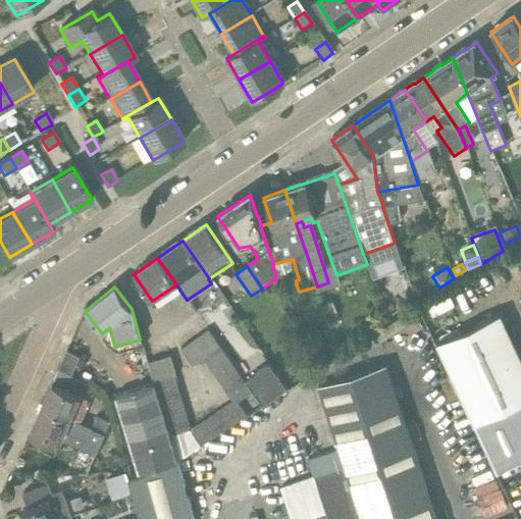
[(520,463),(520,362),(502,322),(437,352),(496,475),(520,463)]
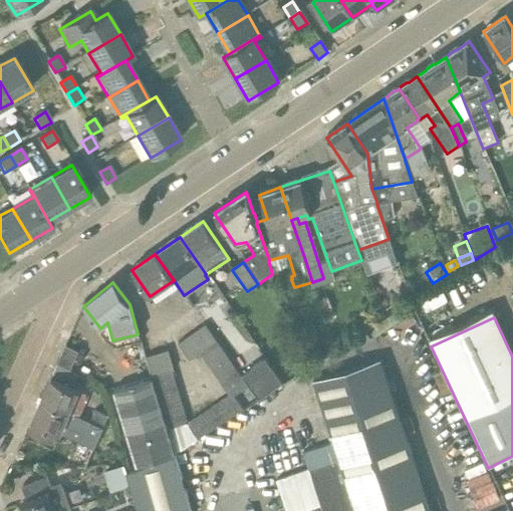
[(208,349),(217,342),(206,326),(197,332),(208,349)]
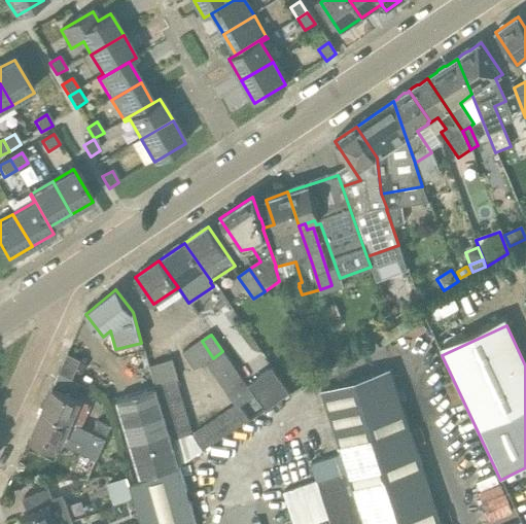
[(204,363),(213,358),(202,341),(193,347),(204,364),(204,363)]
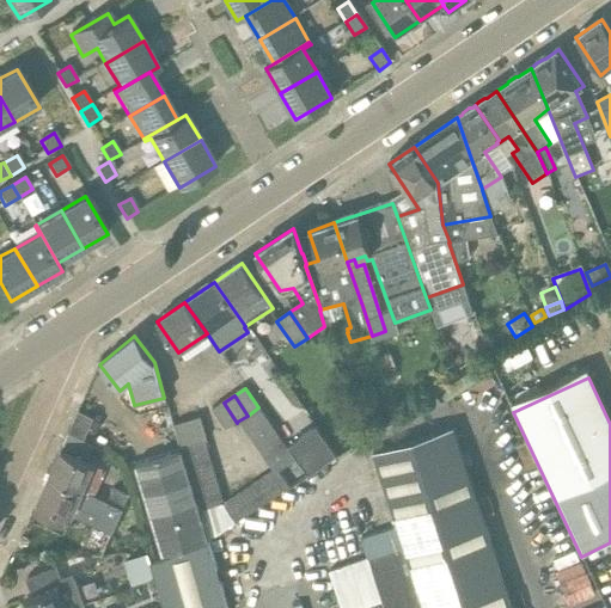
[(225,430),(237,423),(224,403),(212,411),(225,430)]
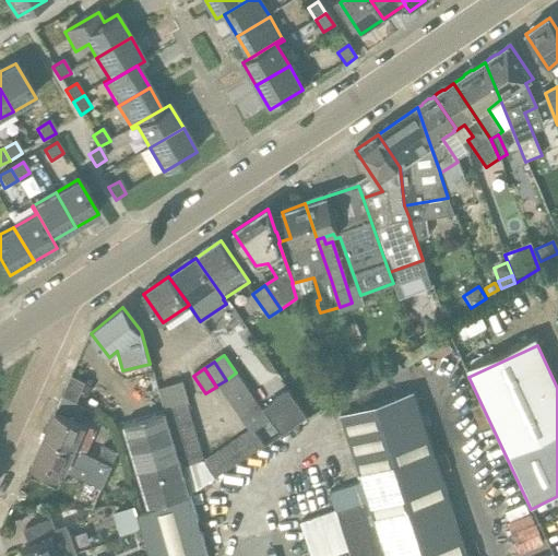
[(223,395),(242,382),(236,373),(226,380),(216,386),(223,395)]
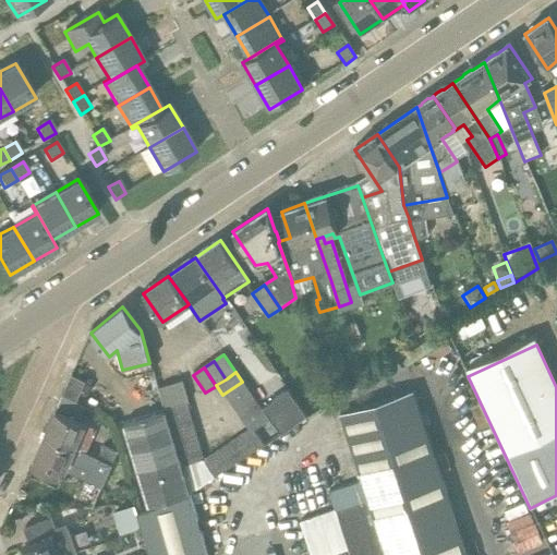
[(83,384),(70,377),(61,397),(74,402),(83,384)]
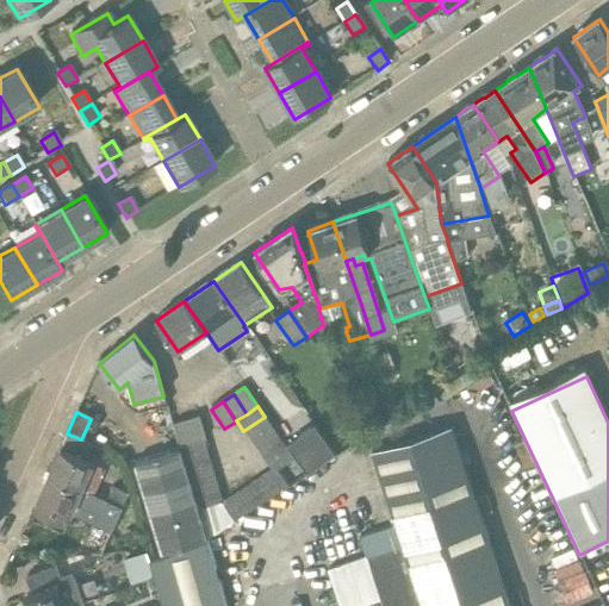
[(250,441),(272,426),(265,417),(243,431),(250,441)]
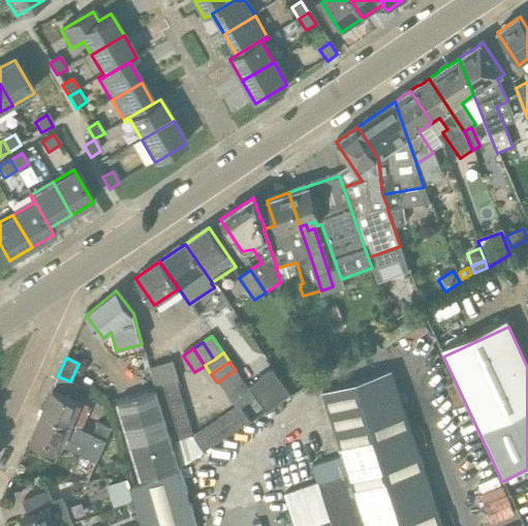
[(167,389),(178,385),(172,363),(161,366),(167,389)]
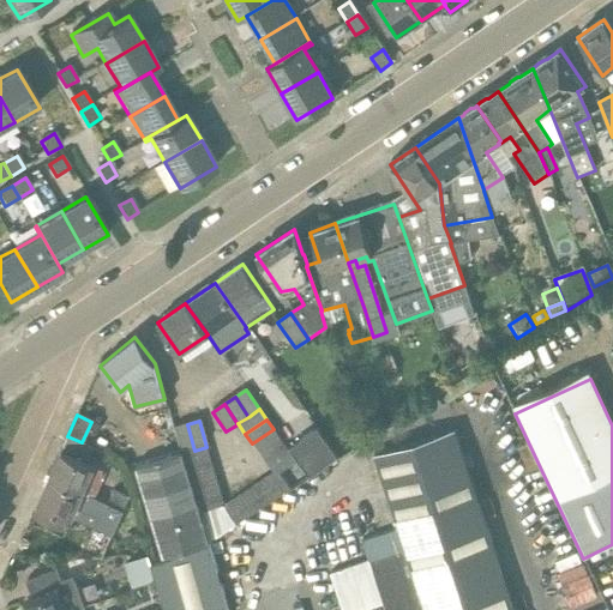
[(182,454),(194,451),(187,424),(175,428),(182,454)]
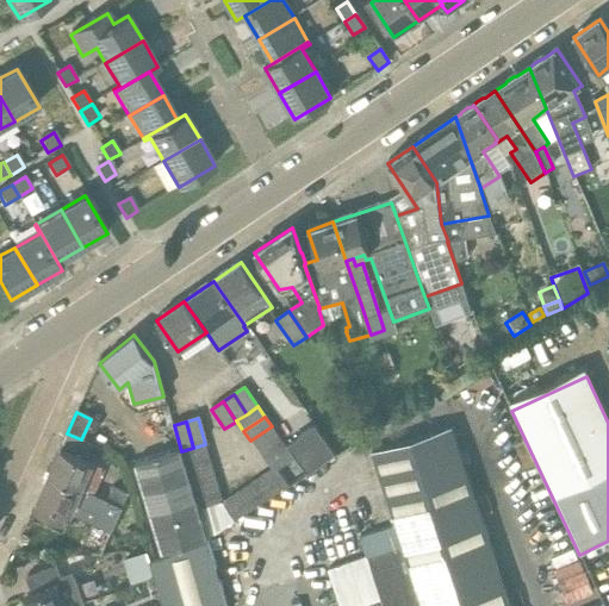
[(258,451),(278,437),(272,426),(250,441),(258,451)]
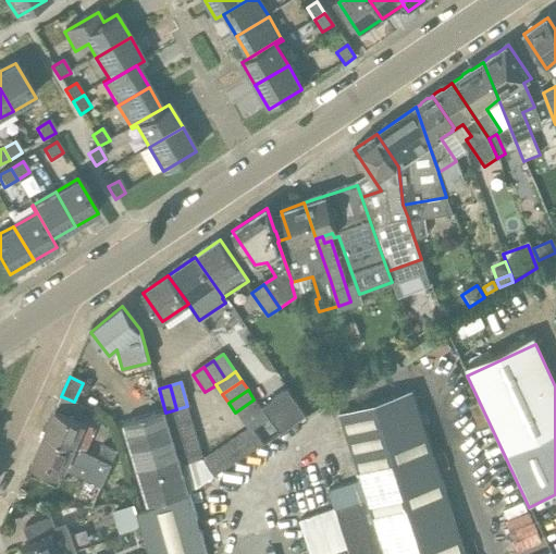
[(340,553),(347,551),(347,553),(467,553),(411,391),(391,398),(338,415),(360,483),(328,492),(334,511),(299,522),(309,553),(340,553)]
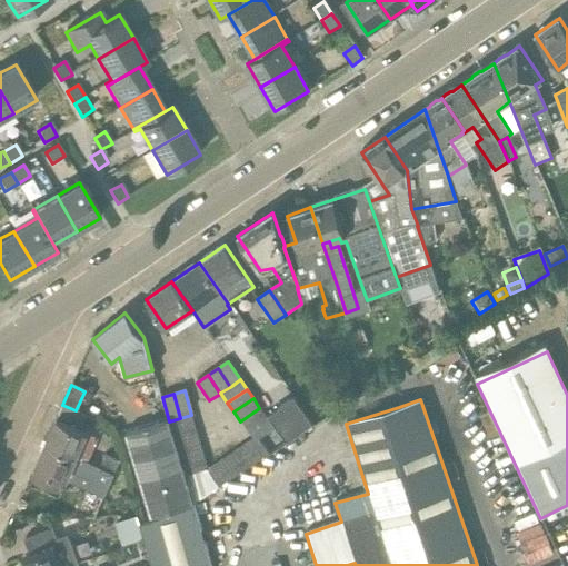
[(314,425),(296,400),(270,418),(288,444),(314,425)]
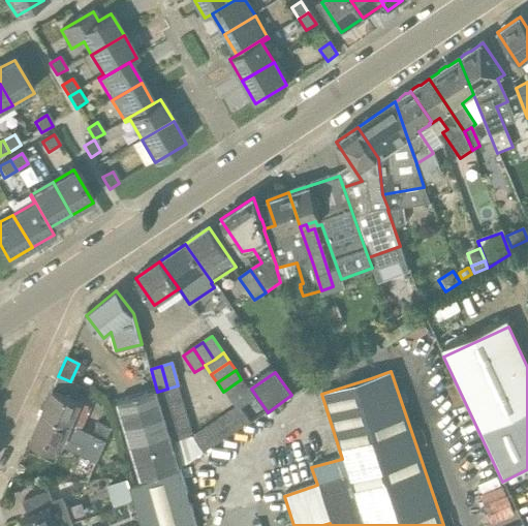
[(228,400),(247,388),(241,379),(223,392),(228,400)]
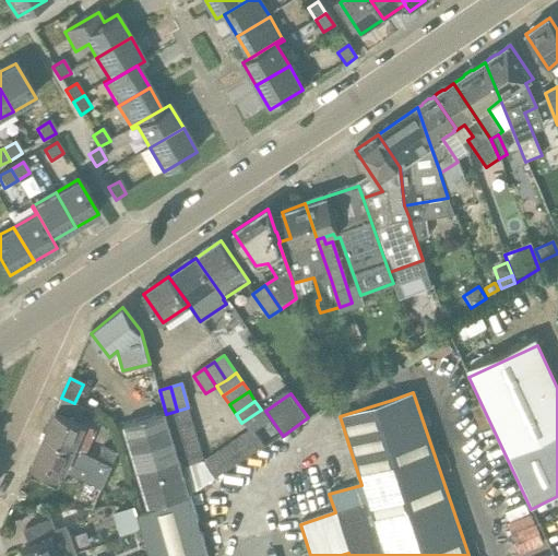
[(169,425),(191,418),(188,407),(177,411),(166,414),(169,425)]
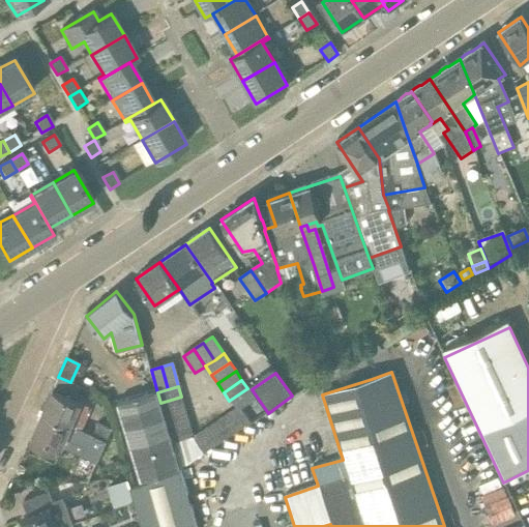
[(235,410),(240,410),(256,401),(247,388),(229,401),(235,410)]
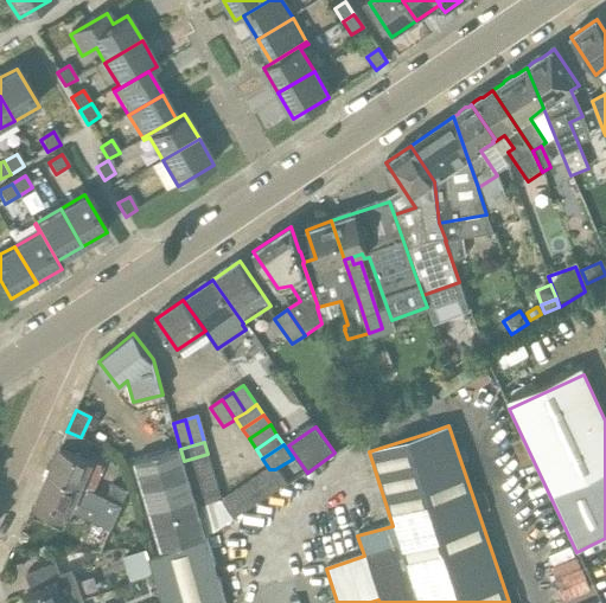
[(93,492),(104,468),(59,448),(49,472),(93,492)]
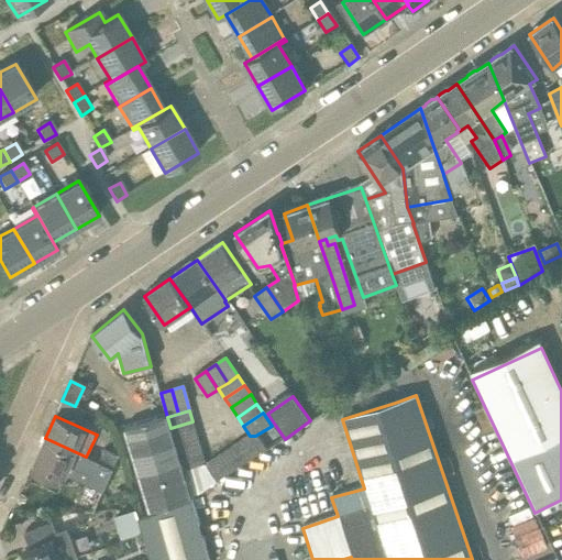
[(174,439),(171,428),(167,417),(124,429),(147,513),(164,508),(191,501),(183,472),(179,461),(176,450),(174,439)]
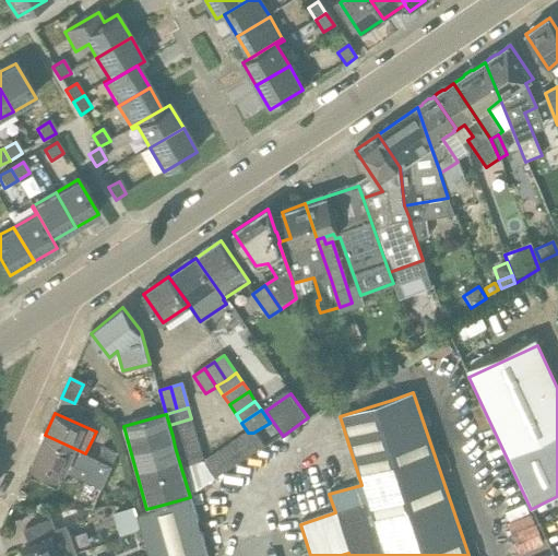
[(173,436),(194,429),(191,418),(169,425),(173,436)]
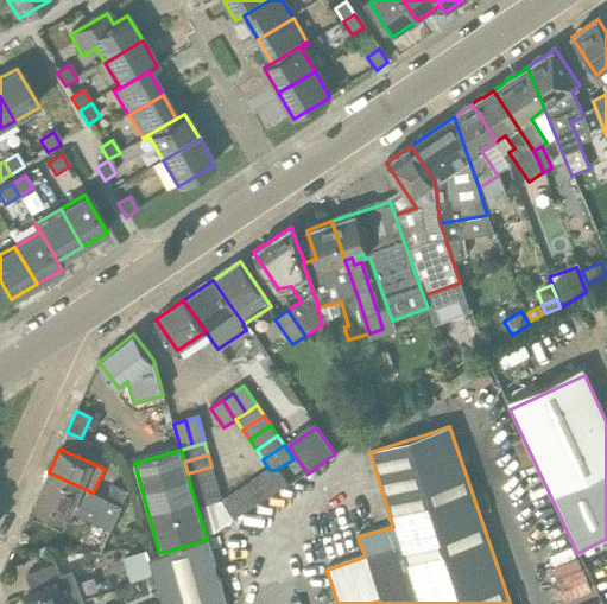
[(190,485),(215,478),(212,466),(188,474),(190,485)]
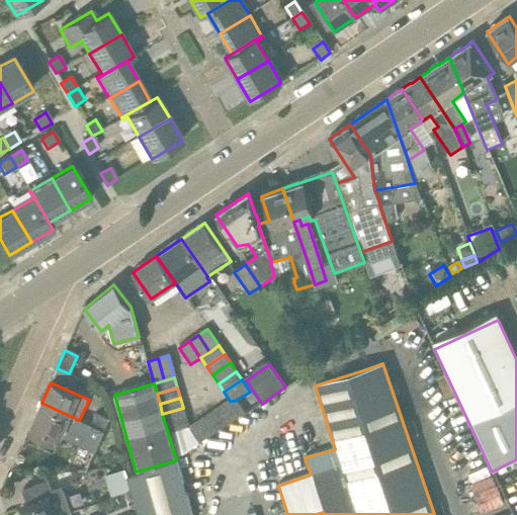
[(222,406),(233,423),(245,415),(235,401),(230,401),(222,406)]
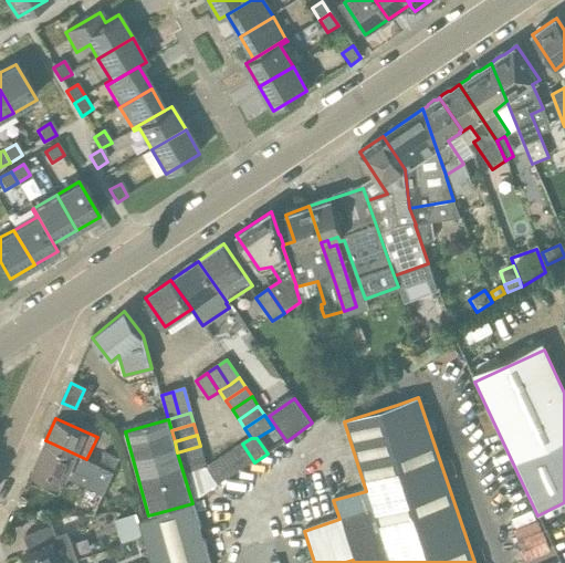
[(86,460),(86,459),(45,440),(34,465),(37,466),(30,480),(56,492),(63,477),(91,490),(89,496),(85,493),(79,509),(84,512),(85,510),(95,513),(100,503),(105,491),(113,472),(114,471),(98,467),(86,460)]
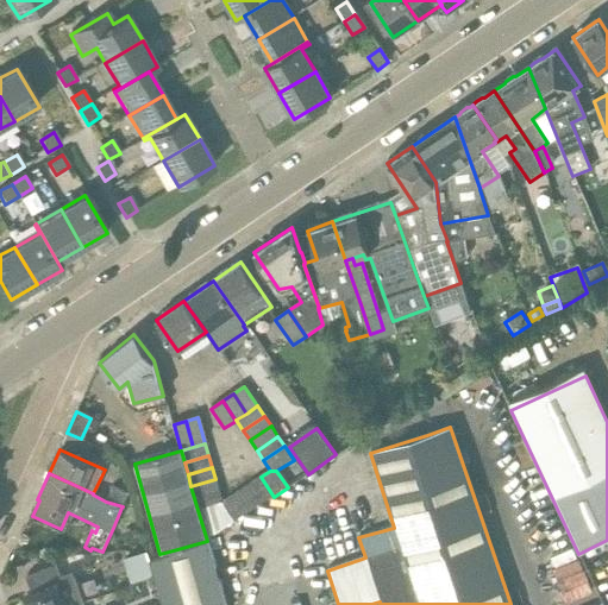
[(264,504),(274,497),(261,477),(251,484),(264,504)]
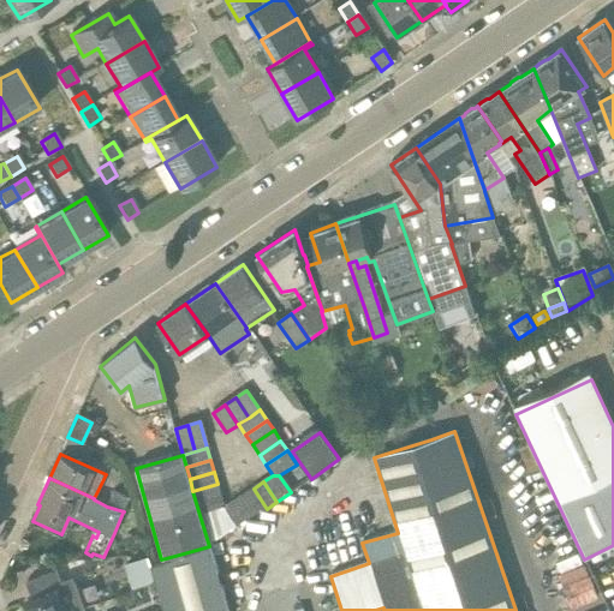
[(196,503),(221,496),(218,484),(192,491),(196,503)]
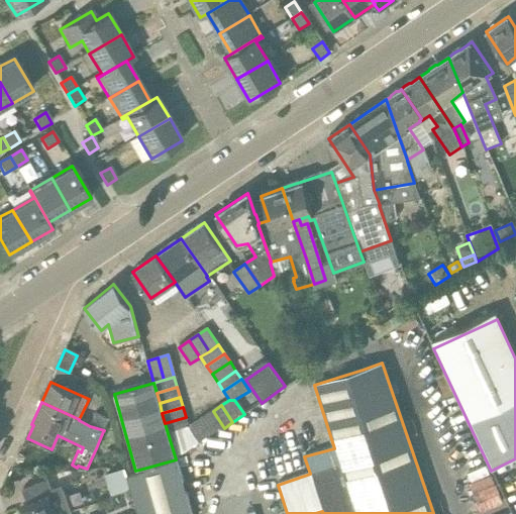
[(216,433),(224,428),(213,411),(205,416),(216,433)]
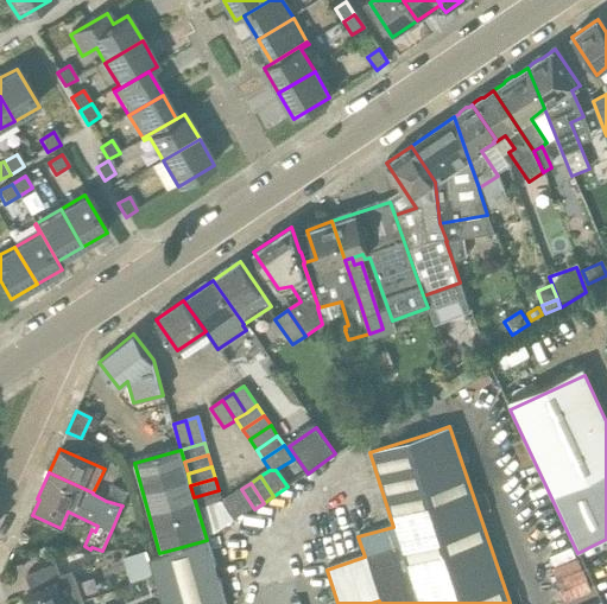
[(106,501),(122,506),(127,495),(113,488),(106,501)]
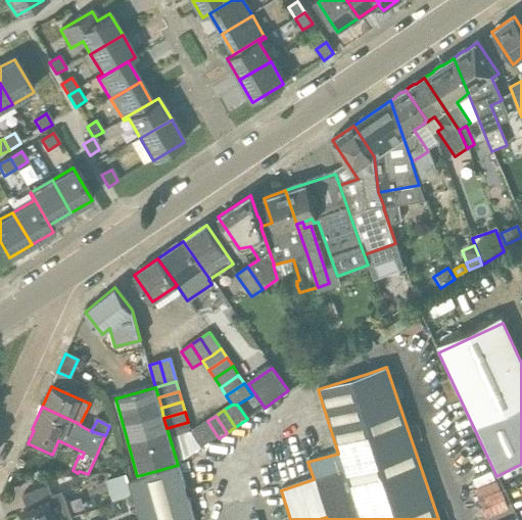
[(210,444),(219,438),(207,421),(199,427),(210,444)]
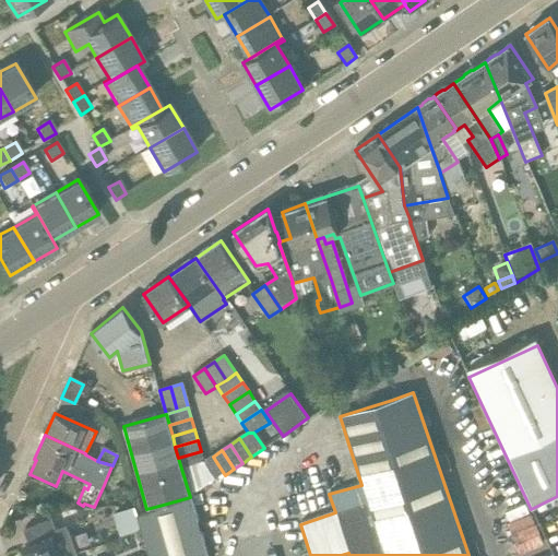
[(181,469),(204,462),(201,451),(178,458),(181,469)]
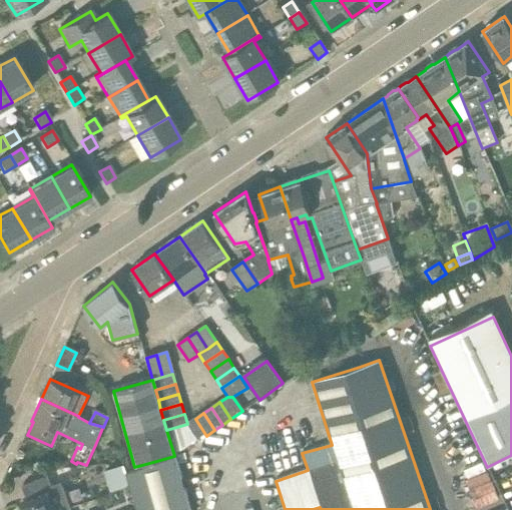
[(187,424),(166,430),(174,456),(174,457),(198,441),(206,436),(195,419),(187,424)]
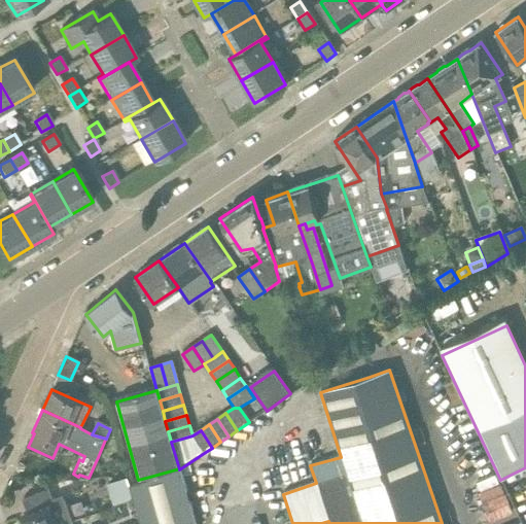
[(195,523),(179,469),(179,468),(153,476),(154,479),(130,487),(140,523),(195,523)]
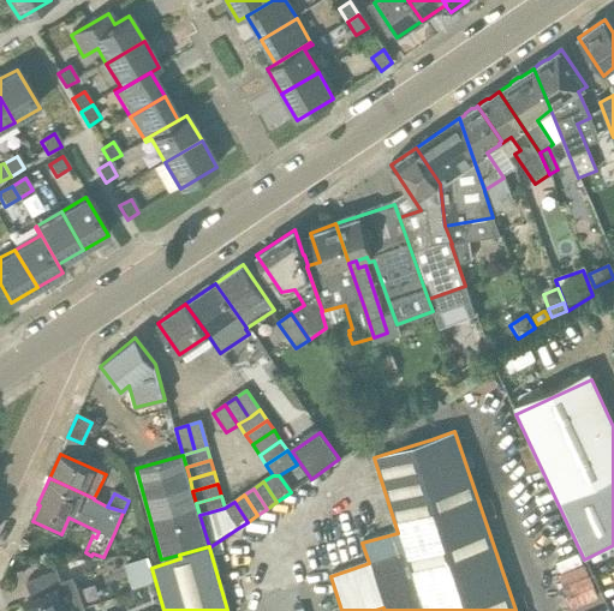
[(87,610),(95,607),(91,597),(81,600),(65,606),(59,592),(63,591),(55,573),(27,583),(33,601),(24,605),(27,610),(87,610)]
